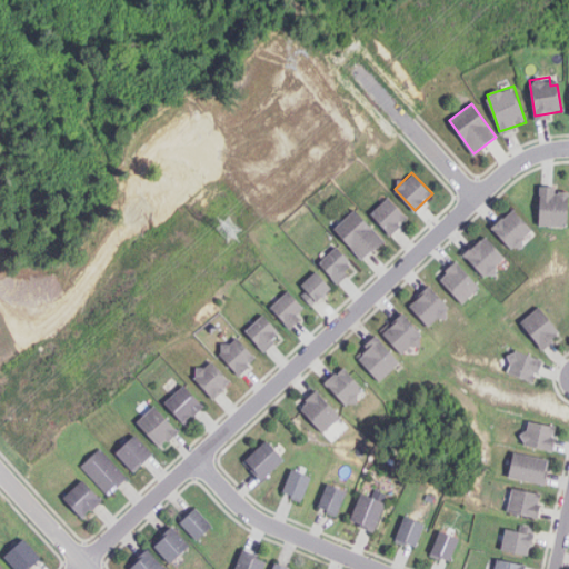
[(568,188),(540,187),(539,225),(568,226),(568,188)]
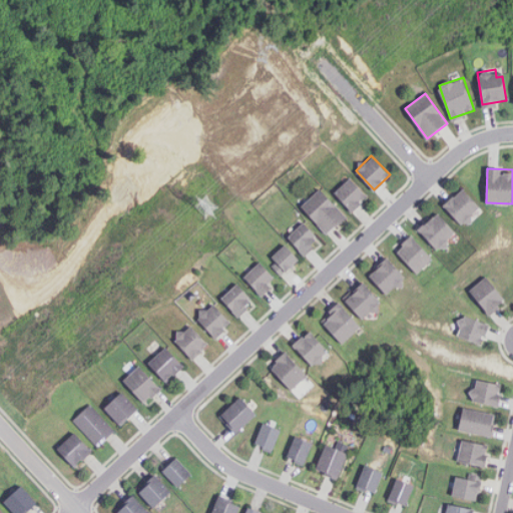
[(334,192),(352,211),(368,195),(350,177),(334,192)]
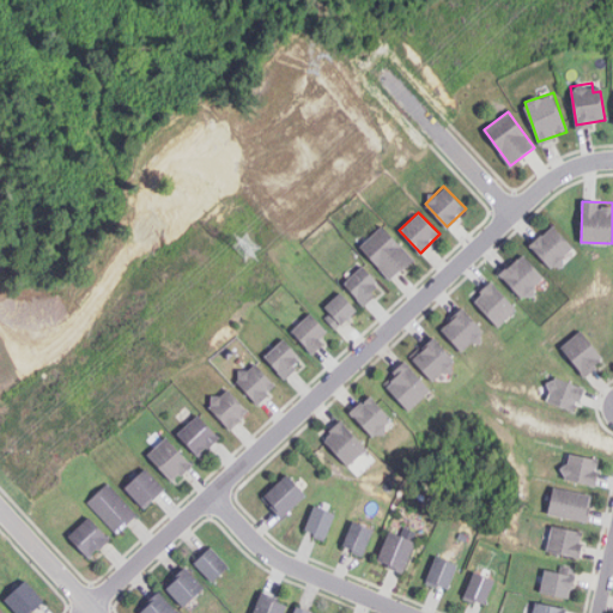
[(412,260),(383,225),(360,246),(389,279),(412,260)]
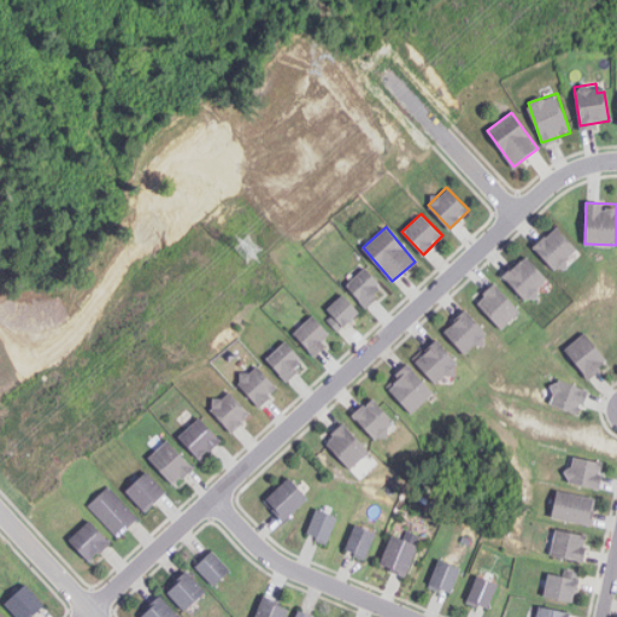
[(534,247),(557,271),(579,251),(556,227),(534,247)]
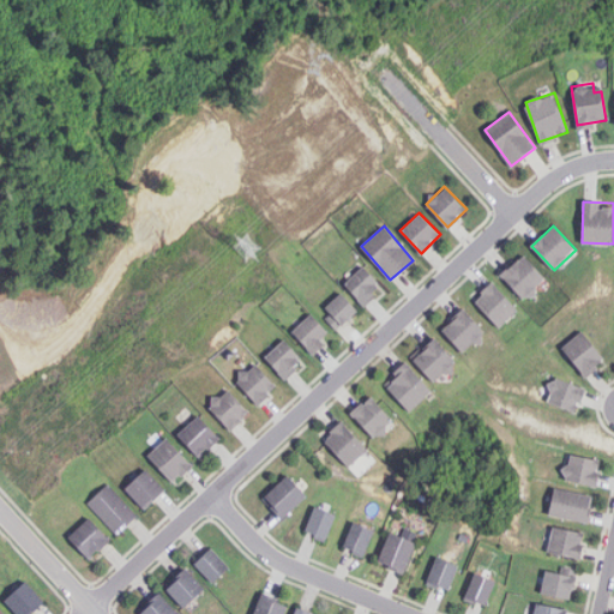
[(500,274),(524,301),(547,281),(523,254),(500,274)]
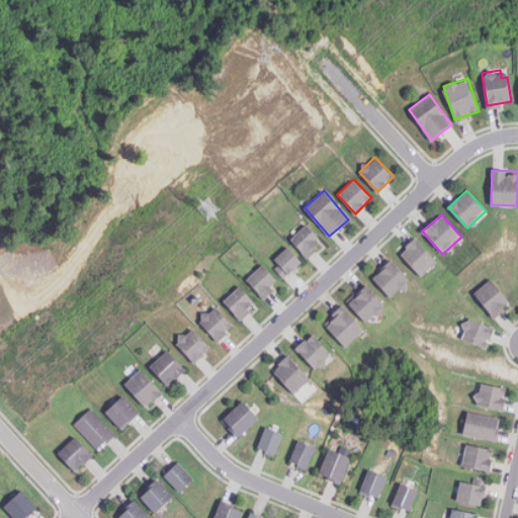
[(290,239),(308,257),(323,242),(306,225),(290,239)]
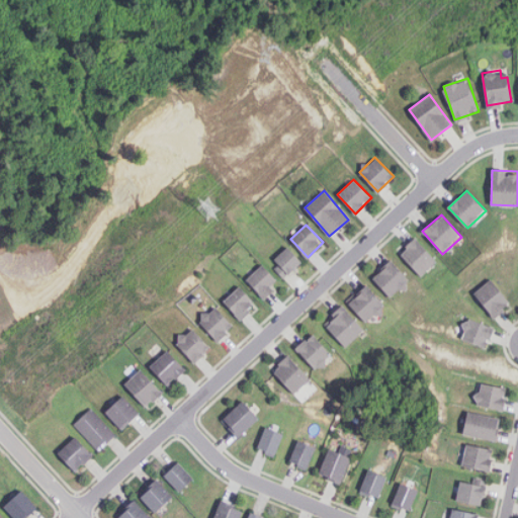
[(421,276),(437,262),(415,238),(399,252),(421,276)]
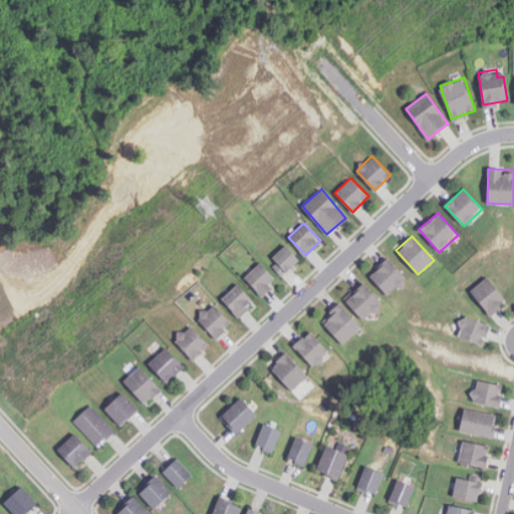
[(299,259),(285,245),(268,261),(281,275),(299,259)]
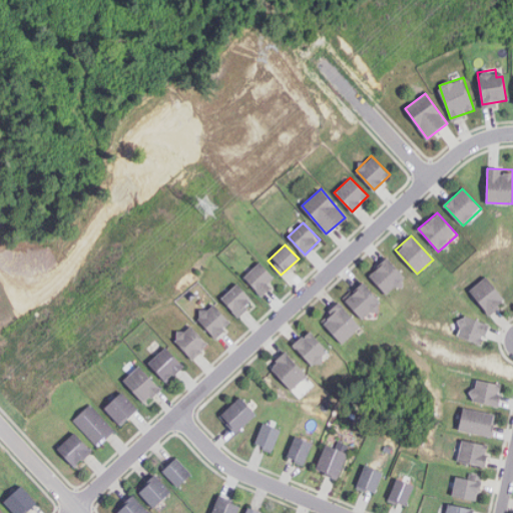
[(369,276),(387,295),(405,277),(387,259),(369,276)]
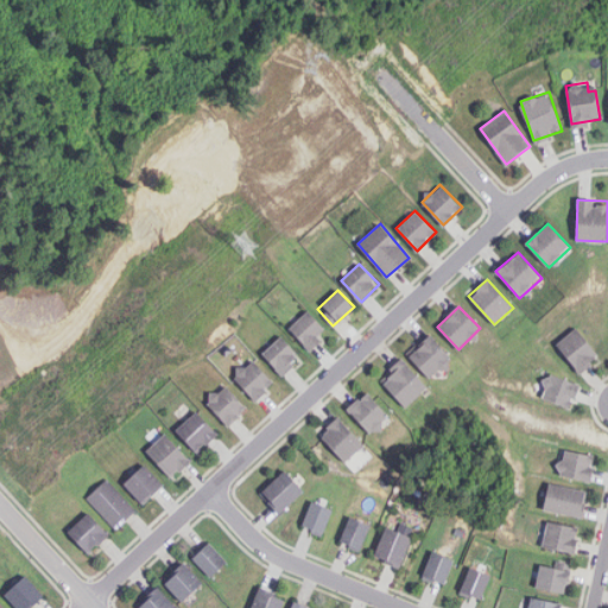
[(289,328),(309,349),(328,331),(308,310),(289,328)]
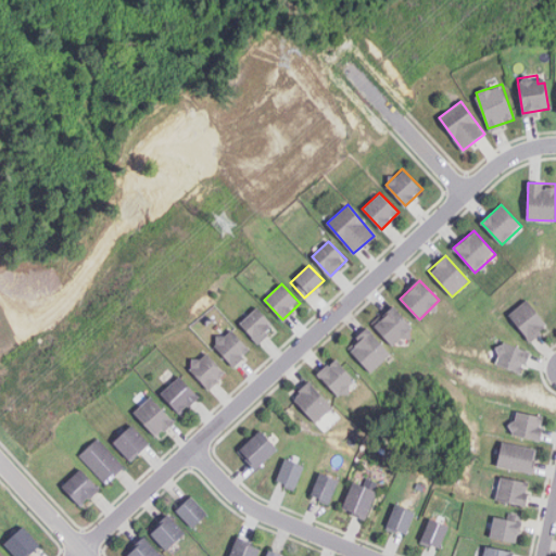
[(548,325),(526,300),(508,316),(532,340),(548,325)]
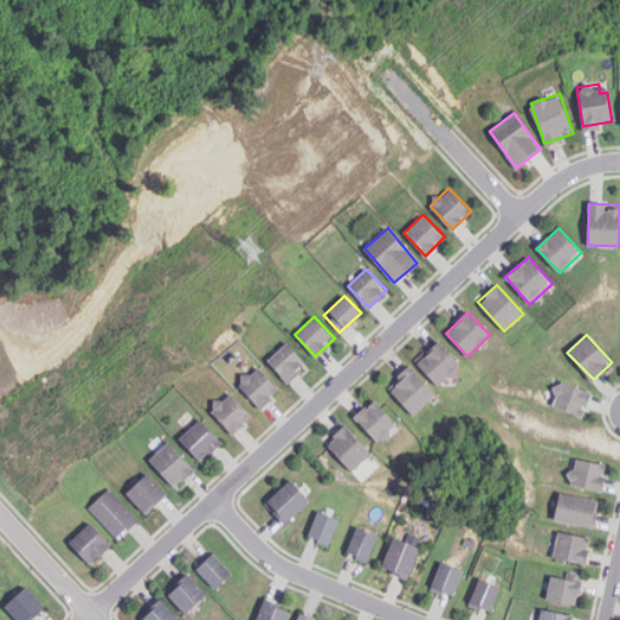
[(417,362),(438,386),(460,366),(438,342),(417,362)]
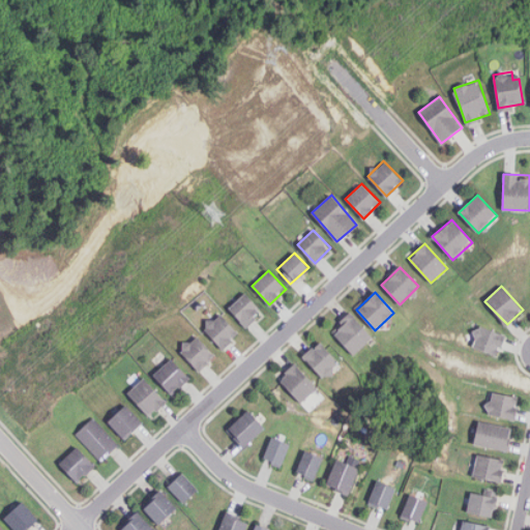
[(245,327),(262,314),(245,293),(229,306),(245,327)]
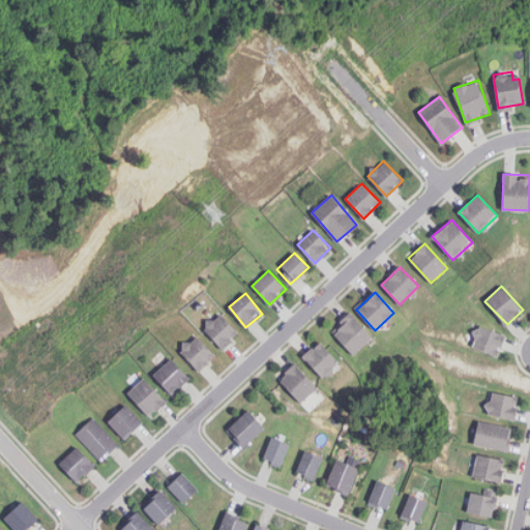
[(223,349),(238,333),(219,314),(204,328),(223,349)]
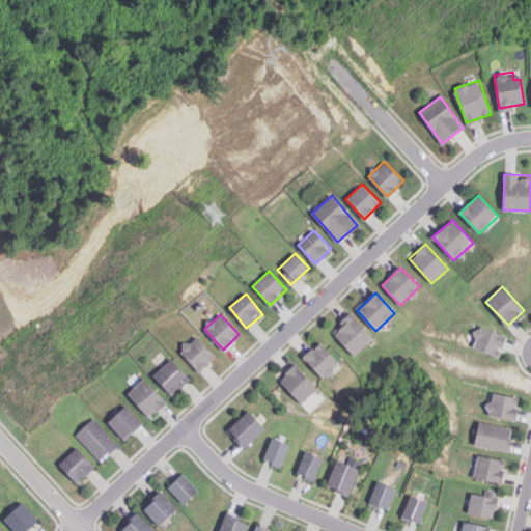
[(372,336),(348,314),(331,333),(355,355),(372,336)]
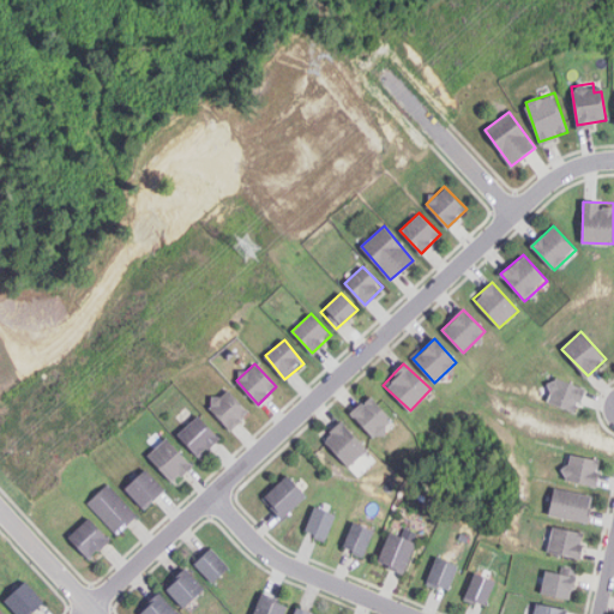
[(577,411),(585,387),(554,377),(546,401),(577,411)]
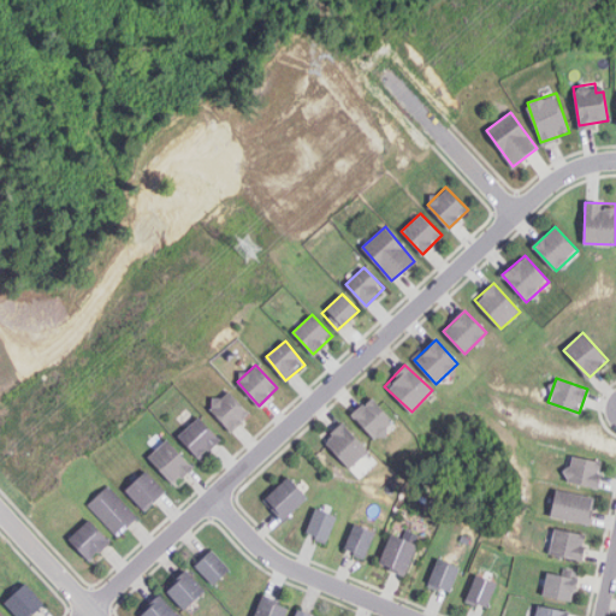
[(231,431),(249,414),(227,390),(209,407),(231,431)]
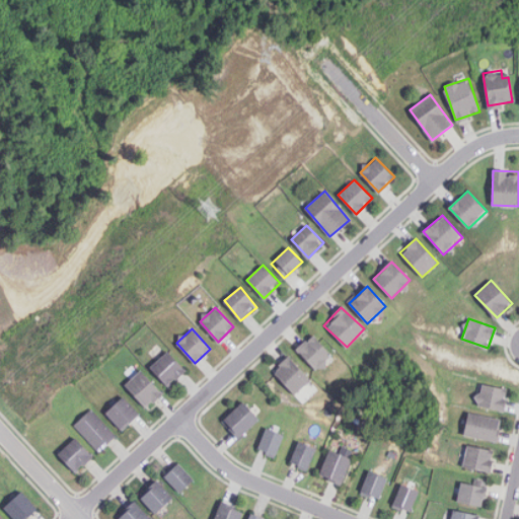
[(296,350),(316,370),(332,355),(311,334),(296,350)]
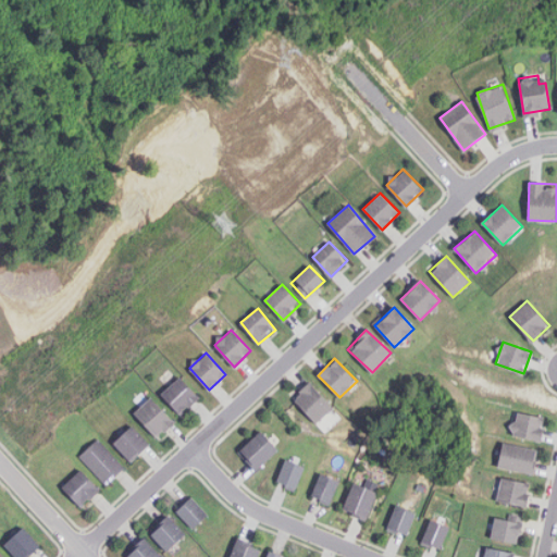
[(161,394),(181,416),(199,397),(180,376),(161,394)]
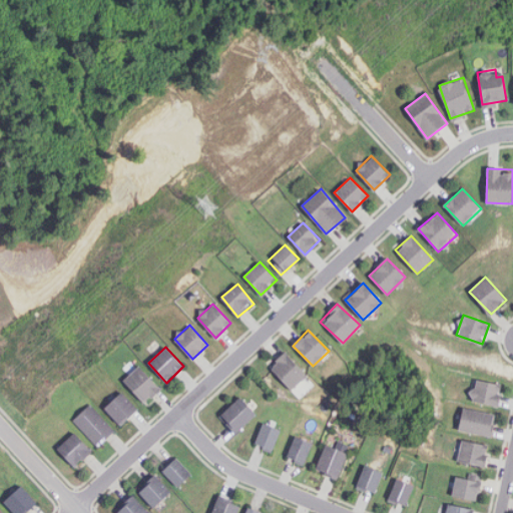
[(270,367),(292,389),(307,375),(285,352),(270,367)]
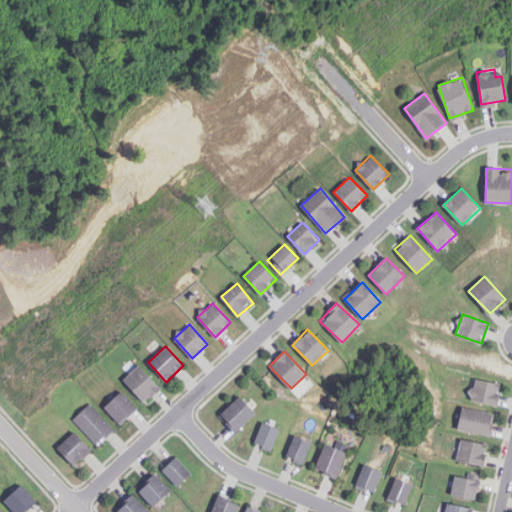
[(160,388),(138,365),(123,380),(144,403),(160,388)]
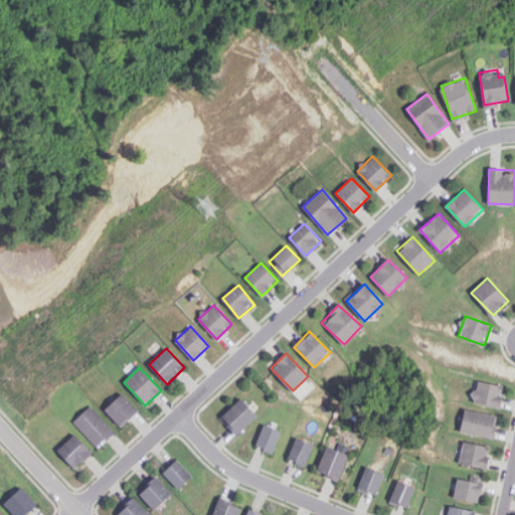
[(504,386),(477,380),(472,401),(499,407),(504,386)]
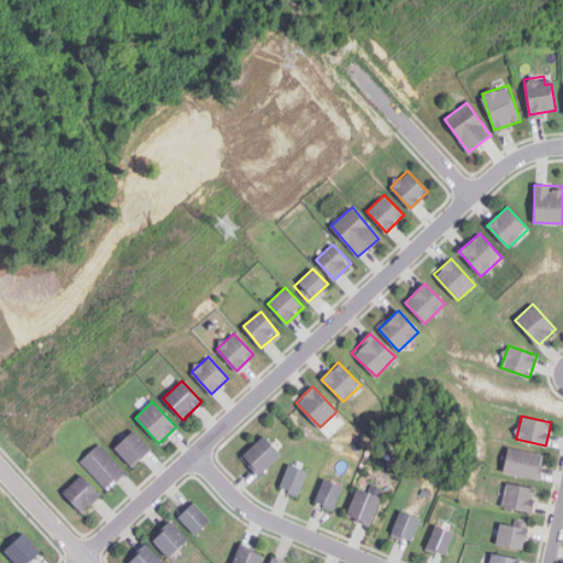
[(151,449),(132,430),(114,448),(132,466),(151,449)]
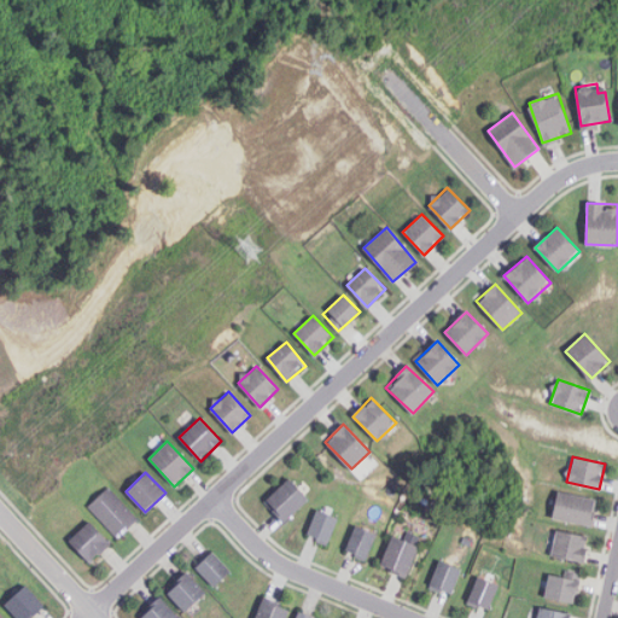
[(308,499),(289,478),(264,501),(284,522),(308,499)]
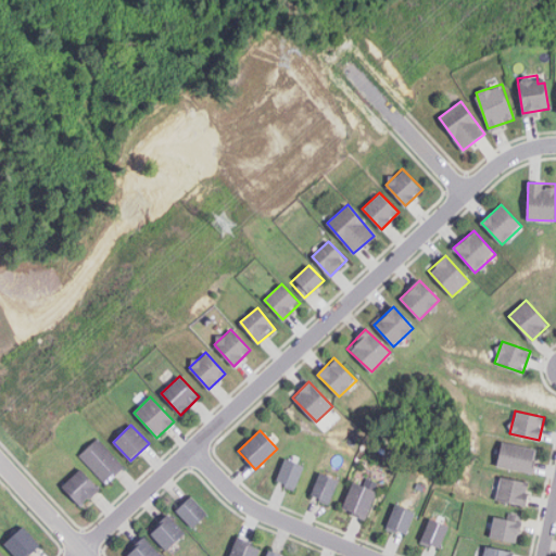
[(124,465),(97,439),(79,456),(108,483),(124,465)]
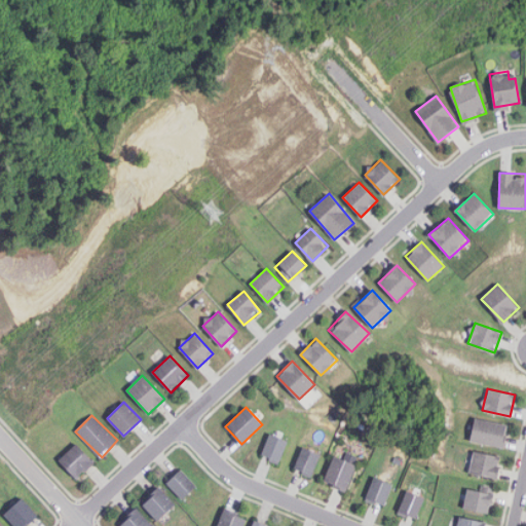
[(509,424),(475,417),(471,441),(503,447),(509,424)]
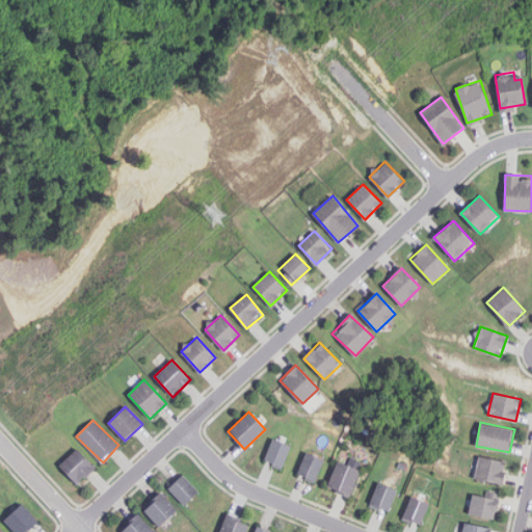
[(282,469),(291,446),(273,439),(264,460),(282,469)]
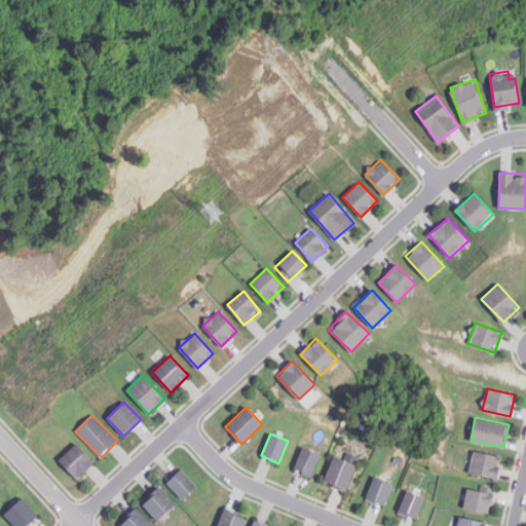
[(59,460),(76,478),(94,461),(76,444),(59,460)]
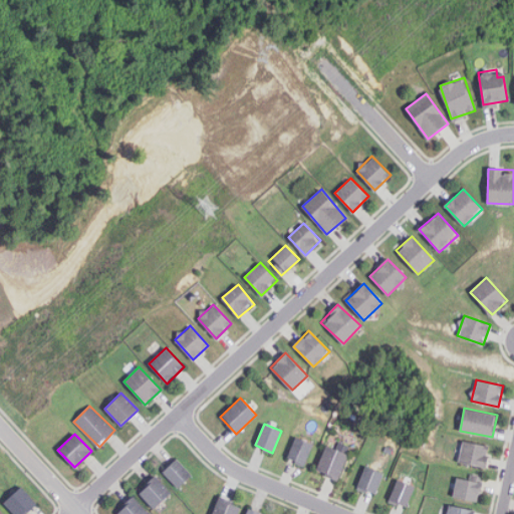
[(312,443),(295,437),(287,458),(304,465),(312,443)]
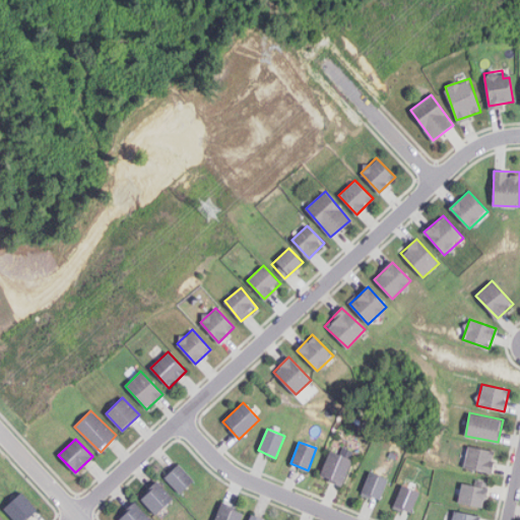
[(497,452),(469,445),(463,466),(492,473),(497,452)]
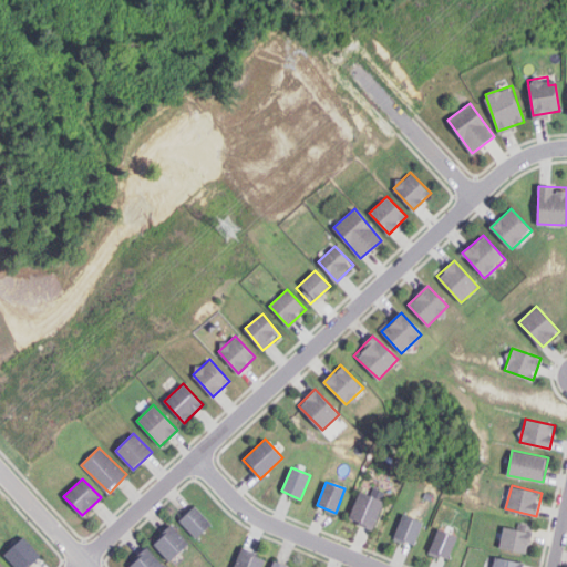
[(372,529),(384,501),(360,491),(348,519),(372,529)]
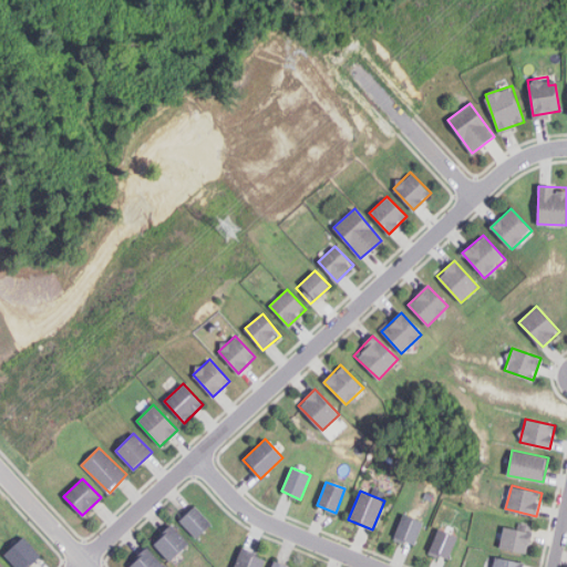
[(212,523),(194,505),(179,519),(196,537),(212,523)]
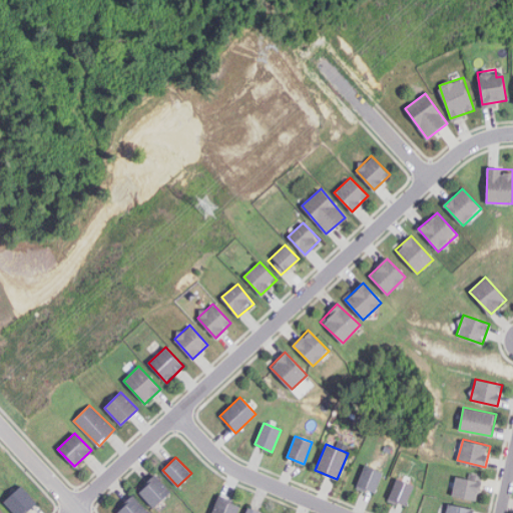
[(356,486),(374,493),(383,472),(365,465),(356,486)]
